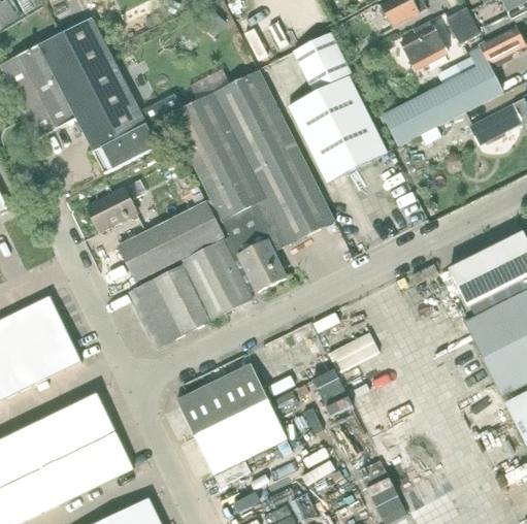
[(0,24),(1,26),(2,27),(23,12),(13,0),(1,0),(0,0),(0,24)]
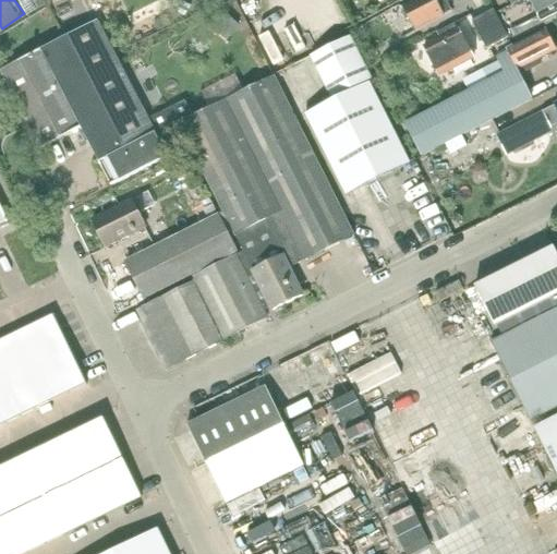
[(19,0),(25,12),(44,1),(43,0),(19,0)]
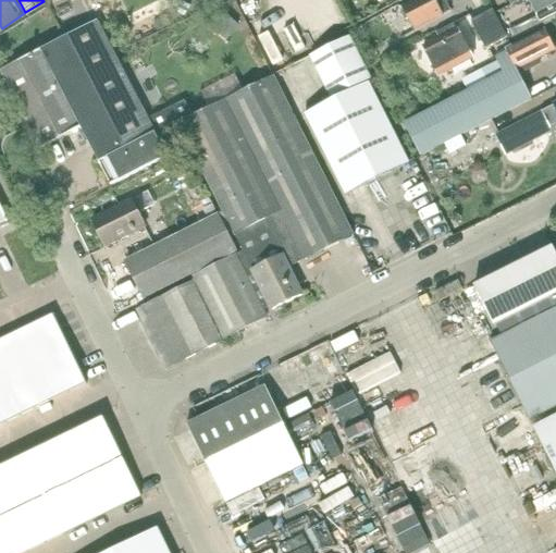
[(180,0),(175,9),(183,13),(188,3),(183,0),(180,0)]
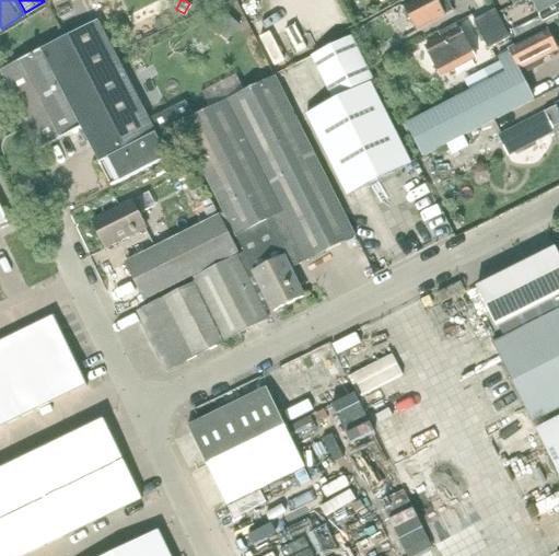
[(444,13),(444,12),(452,8),(449,0),(414,0),(405,4),(409,13),(417,27),(444,13)]
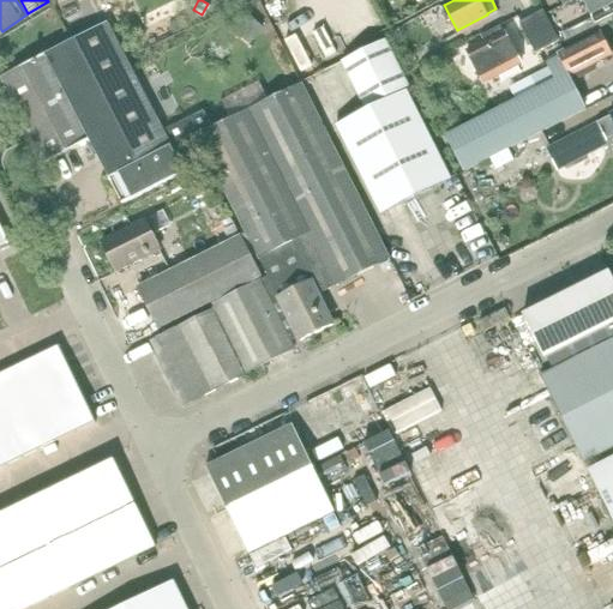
[(612,17),(611,12),(612,11),(612,0),(582,0),(589,12),(590,16),(562,30),(566,40),(612,17)]
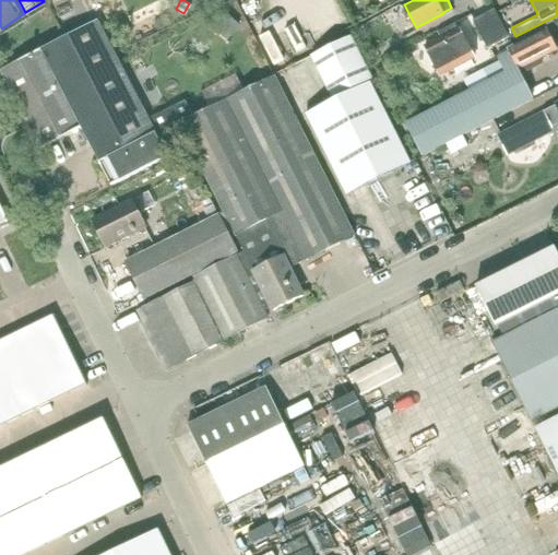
[(472,18),(486,46),(508,35),(493,6),(472,18)]
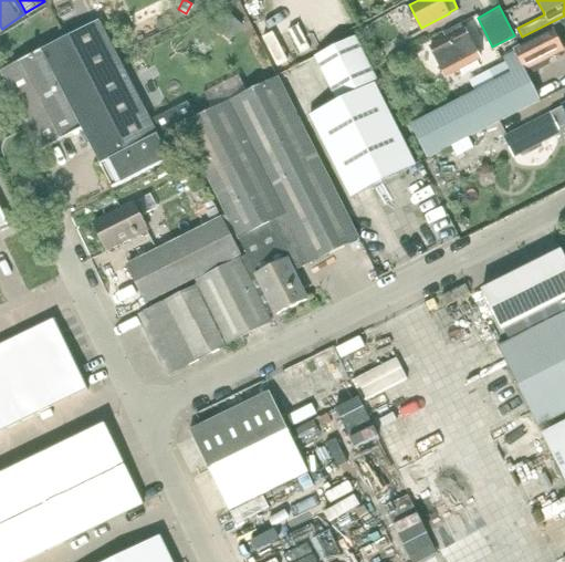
[(166,14),(153,20),(156,29),(169,23),(166,14)]
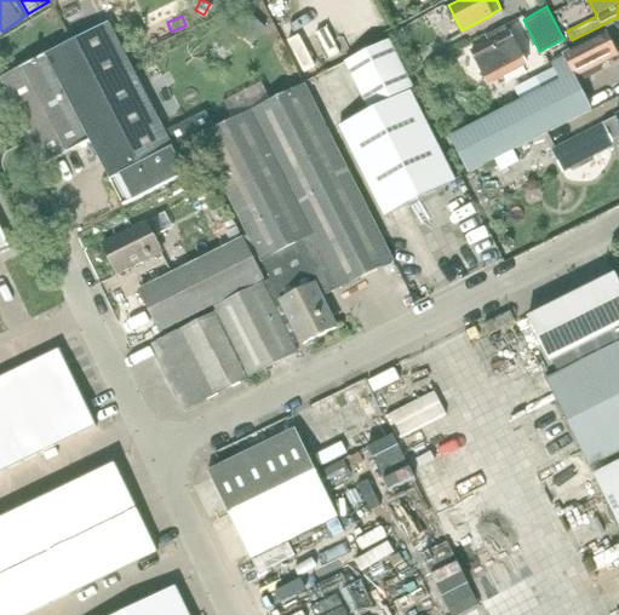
[(204,109),(164,128),(105,18),(0,72),(0,76),(44,161),(87,138),(121,202),(184,168),(171,143),(196,131),(200,136),(205,133),(254,230),(143,283),(164,326),(218,300),(264,277),(253,256),(264,249),(276,274),(218,303),(219,306),(159,337),(191,403),(247,377),(247,375),(253,372),(301,348),(296,340),(305,335),(307,339),(336,325),(321,295),(393,259),(305,84),(270,101),(262,81),(223,98),(233,119),(213,128),(204,109)]
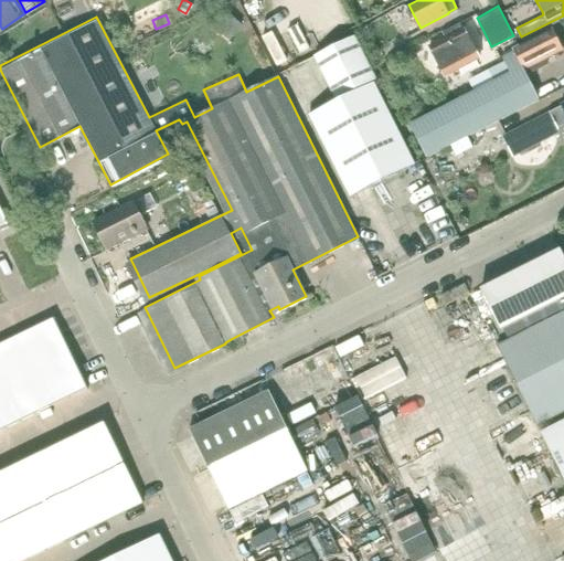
[(443,76),(480,56),(464,24),(461,25),(458,21),(440,30),(443,34),(426,43),(443,76)]
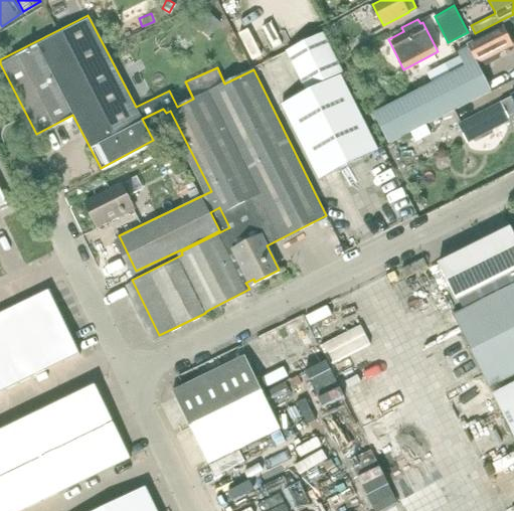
[(503,27),(456,51),(465,67),(375,114),(388,141),(409,130),(423,123),(487,90),(478,69),(491,63),(488,56),(510,45),(503,27)]
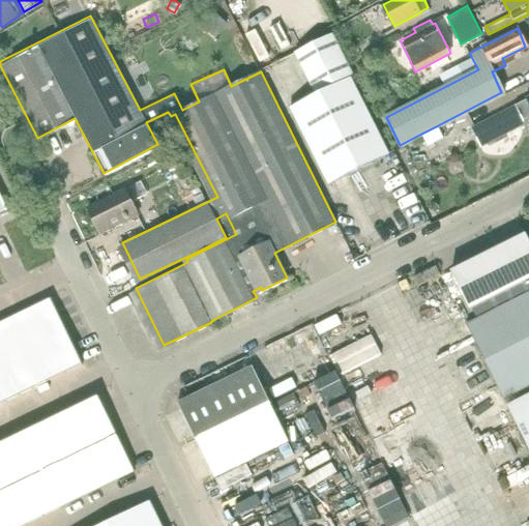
[(325,36),(294,51),(294,52),(314,91),(351,72),(331,32),(325,36)]
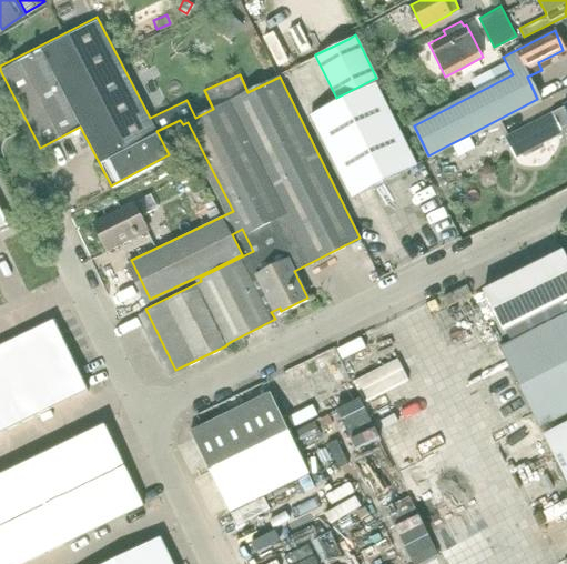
[(328,102),(310,112),(351,195),(414,164),(373,81),(328,102)]
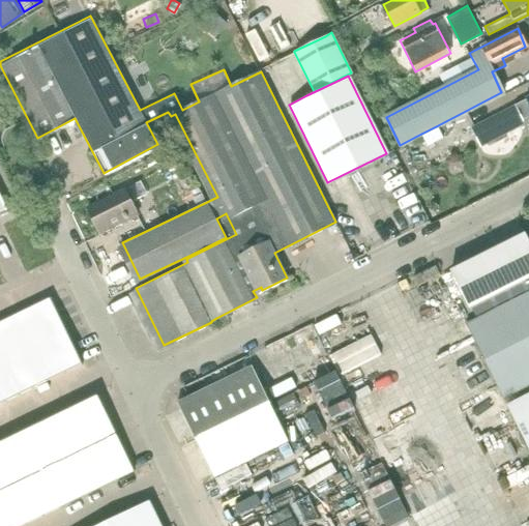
[(528,97),(527,98),(526,97),(515,104),(513,101),(469,125),(479,146),(524,123),(526,127),(528,125),(528,97)]
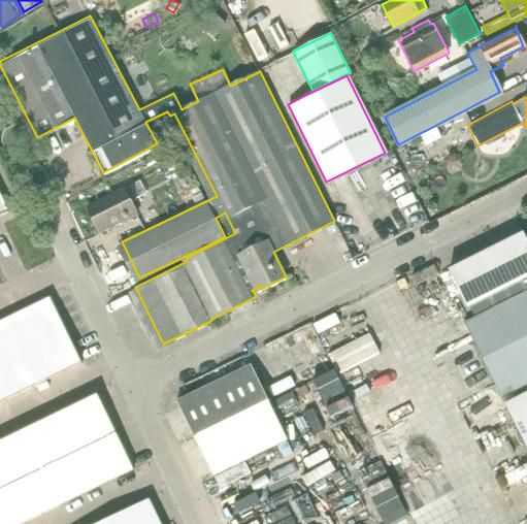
[(434,126),(420,133),(425,142),(439,135),(434,126)]
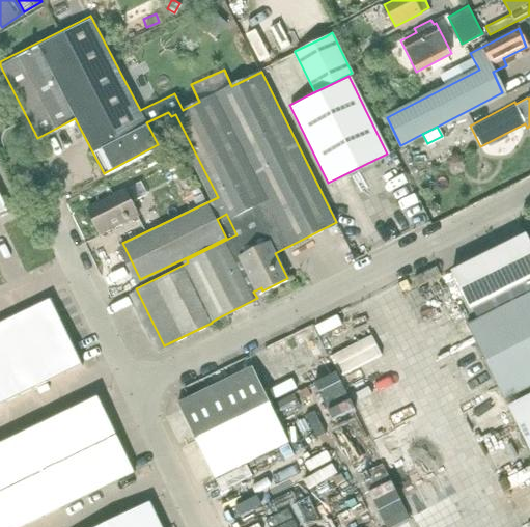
[(124,187),(86,205),(100,232),(138,215),(124,187)]
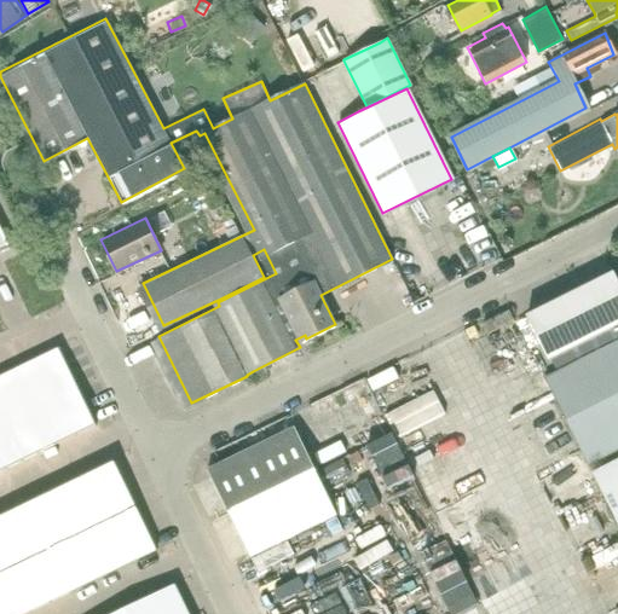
[(617,281),(614,274),(531,316),(550,357),(617,323),(617,281)]
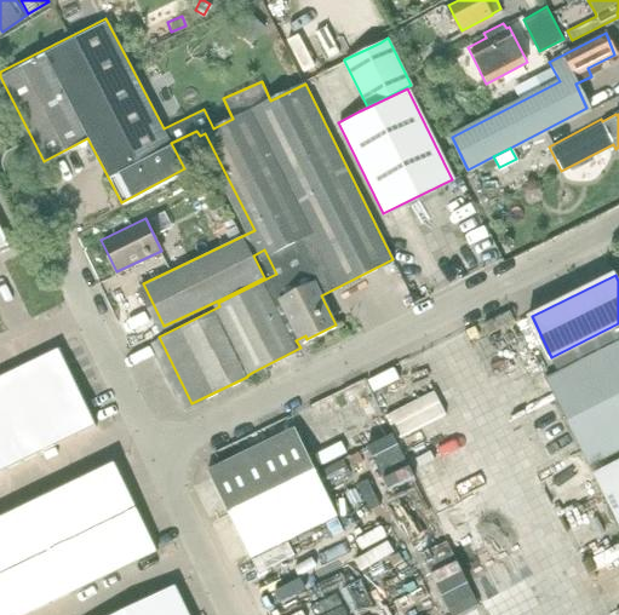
[(618,448),(618,338),(544,377),(588,464),(618,448)]
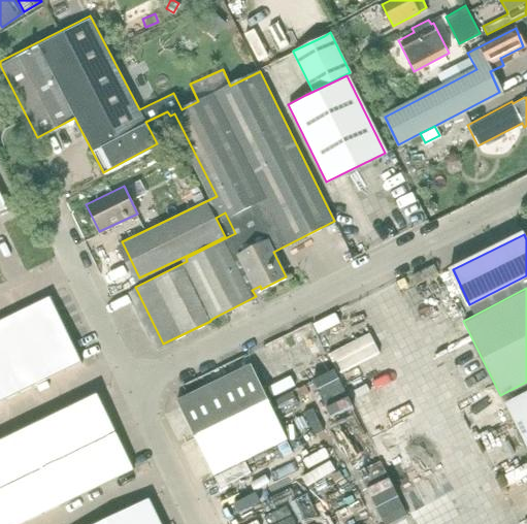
[(50,335),(65,328),(50,295),(34,303),(50,335)]
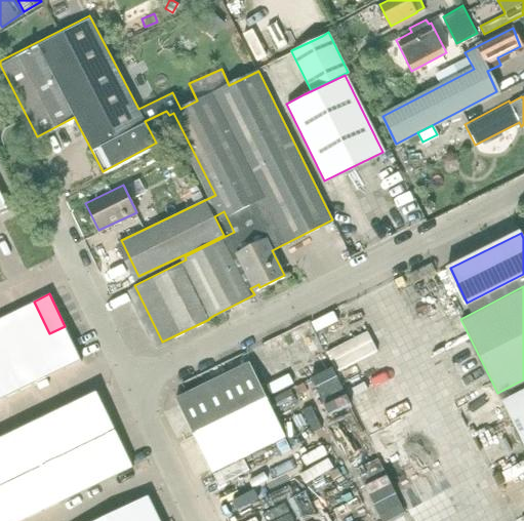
[(34,342),(49,333),(34,302),(18,309),(34,342)]
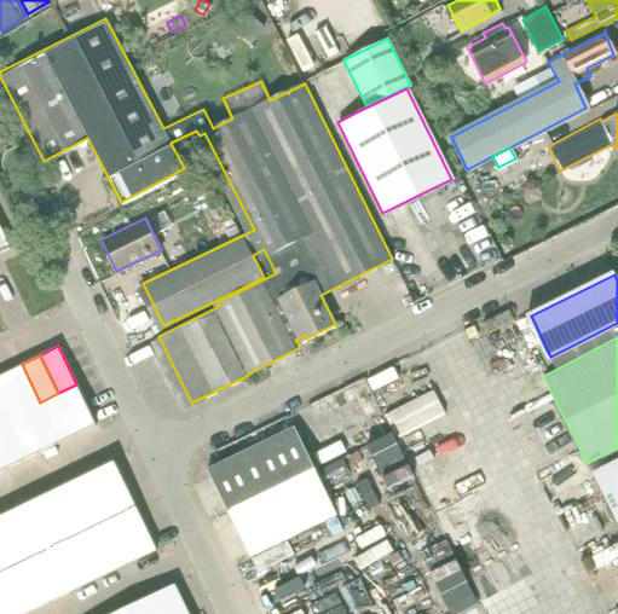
[(22,411),(40,403),(22,364),(4,372),(22,411)]
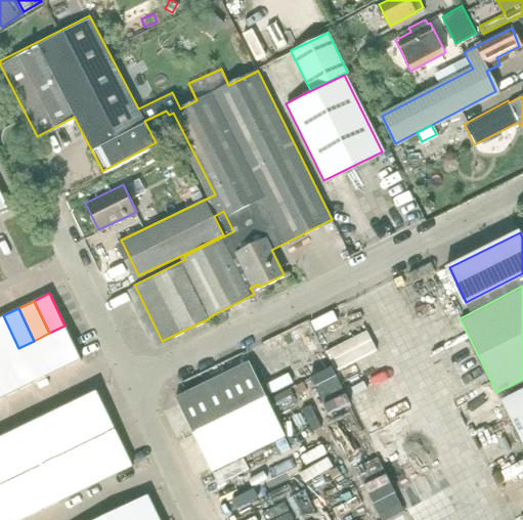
[(0,348),(3,355),(18,348),(3,315),(0,317),(0,348)]
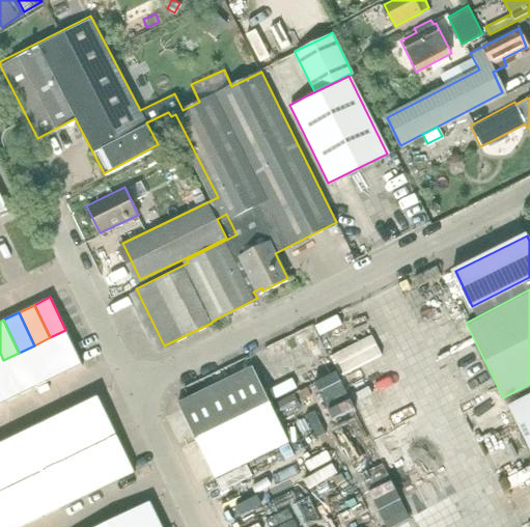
[(66,370),(82,363),(65,330),(50,337),(66,370)]
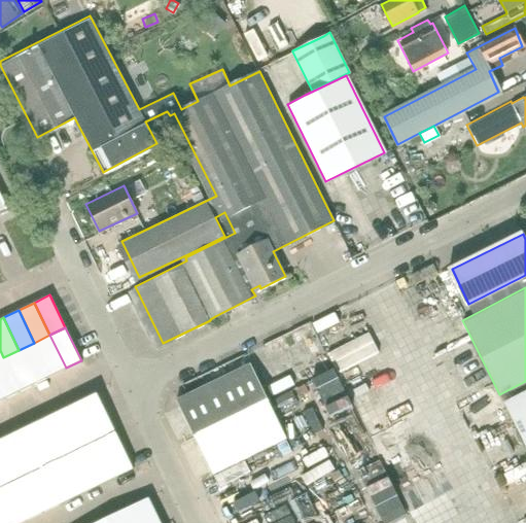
[(50,375),(66,368),(49,335),(34,343),(50,375)]
